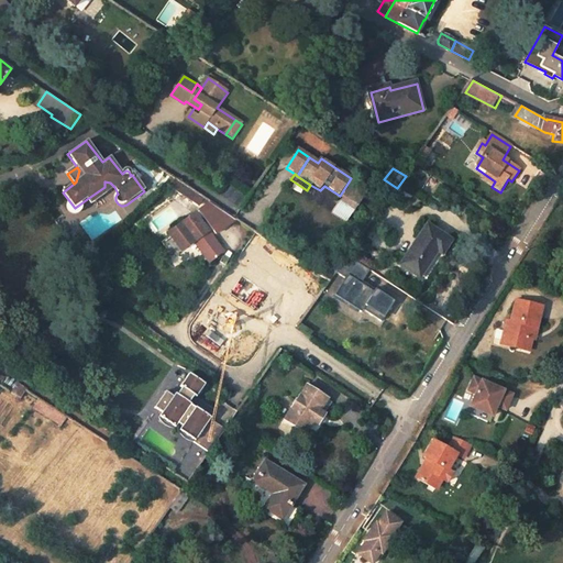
[(495,181),(487,176),(484,183),(492,187),(495,181)]
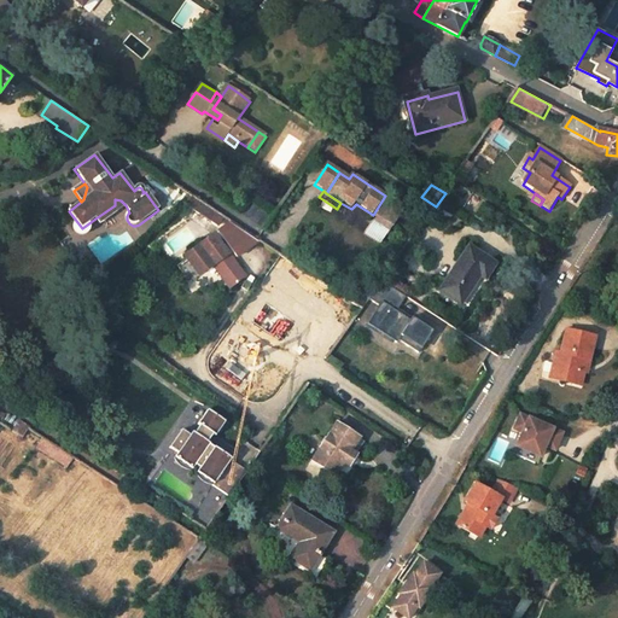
[(115,205),(95,219),(100,226),(126,205),(121,200),(115,199),(115,205)]
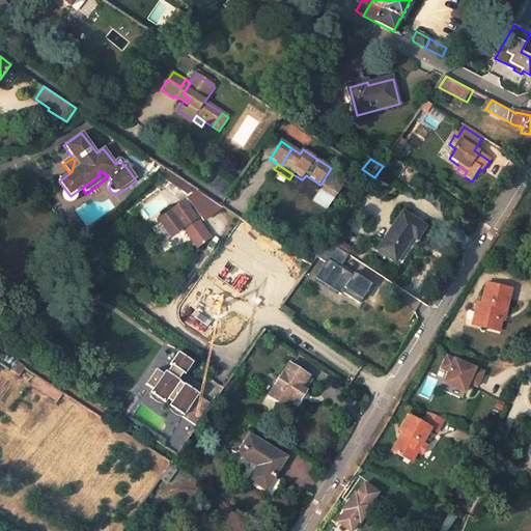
[(167,182),(190,196),(195,188),(172,172),(167,182)]
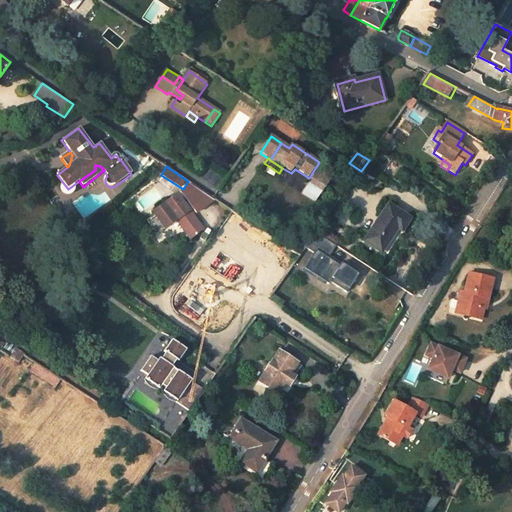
[(184,193),(200,214),(205,210),(217,201),(194,185),(184,193)]
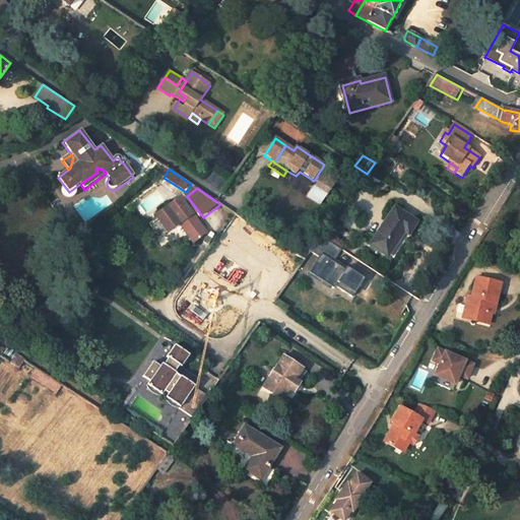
[(161,241),(182,225),(192,239),(196,244),(208,235),(183,199),(158,217),(159,219),(151,225),(161,241)]
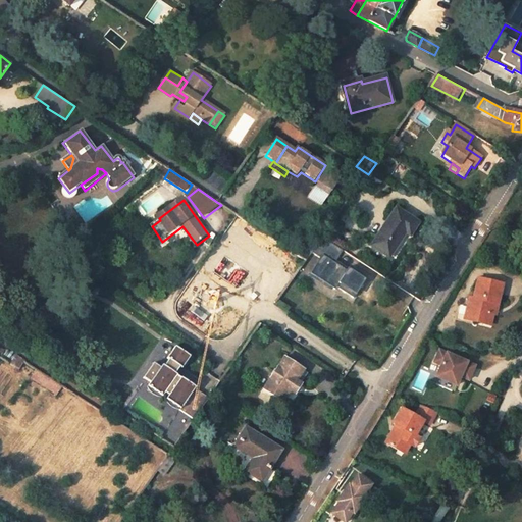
[(397,211),(371,249),(388,260),(405,236),(410,240),(419,225),(397,211)]
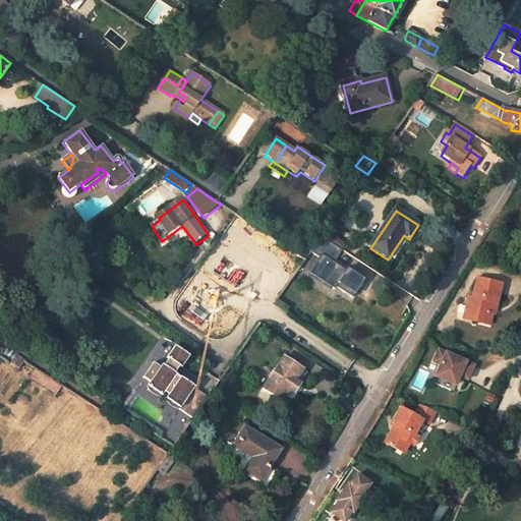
[(234,217),(230,224),(243,231),(247,224),(234,217)]
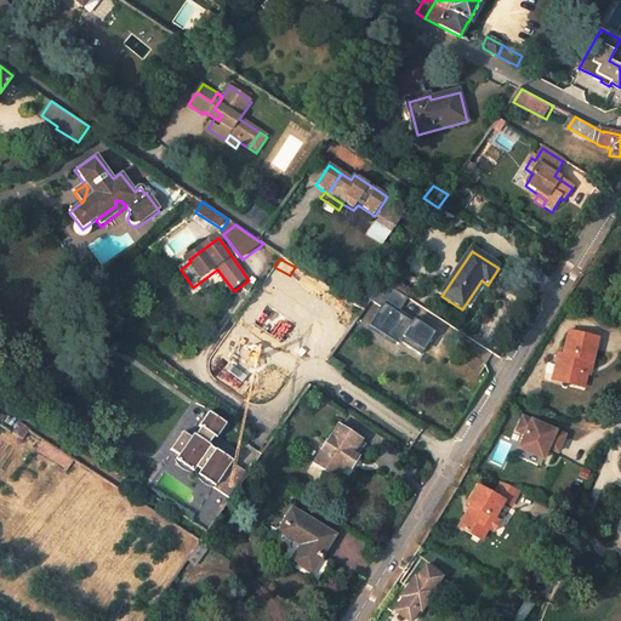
[(382,285),(371,301),(381,308),(369,326),(399,346),(400,343),(421,357),(434,336),(414,323),(411,325),(398,315),(408,301),(382,285)]
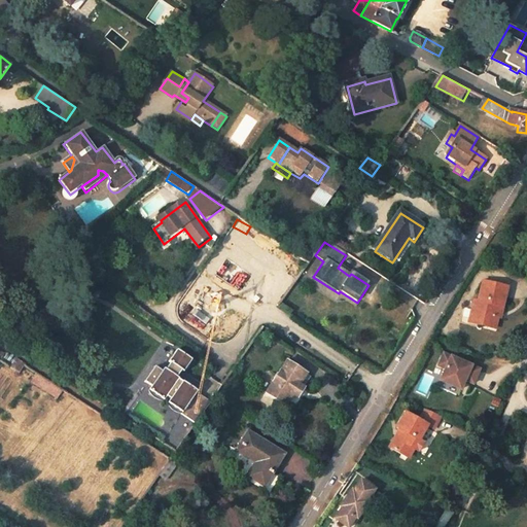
[(203,274),(211,279),(216,271),(209,265),(203,274)]
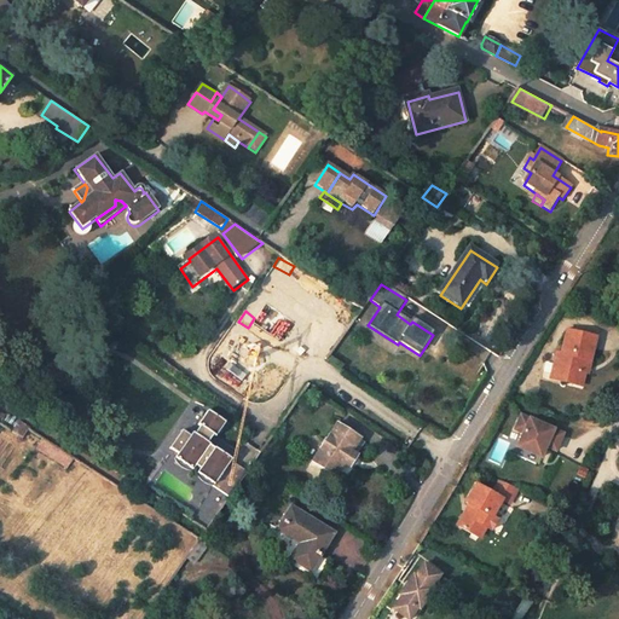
[(580,379),(584,365),(588,366),(594,342),(563,334),(557,359),(553,358),(548,379),(561,382),(560,387),(577,392),(580,379)]
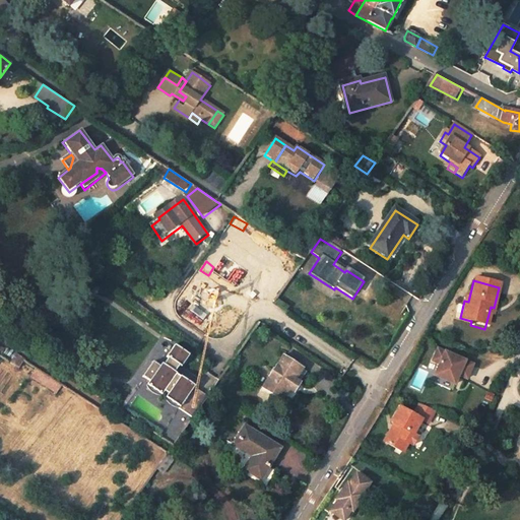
[(178,409),(191,419),(206,398),(193,389),(194,388),(180,378),(179,379),(175,376),(176,376),(174,374),(179,368),(181,369),(189,356),(175,347),(167,359),(169,360),(164,367),(161,366),(159,368),(153,364),(142,378),(181,405),(178,409)]
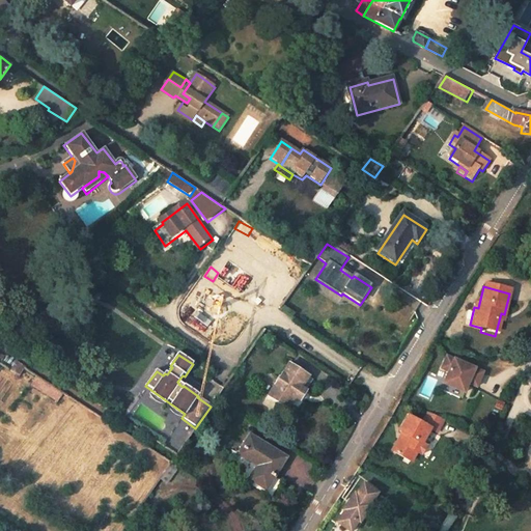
[(482,375),(447,359),(442,371),(449,374),(445,382),(454,386),(452,390),(464,395),(468,385),(471,384),(472,388),(476,390),(482,375)]
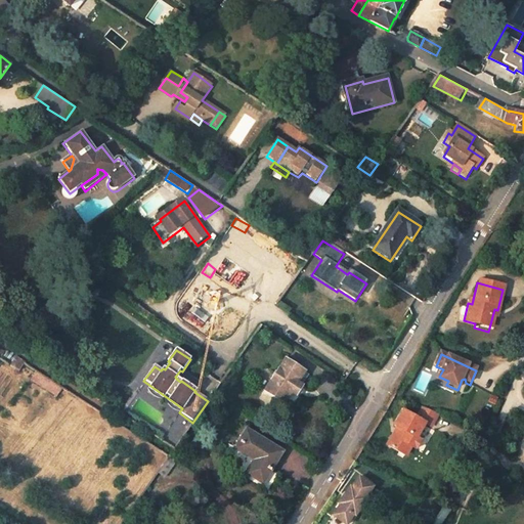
[(12,365),(20,372),(25,365),(16,360),(12,365)]
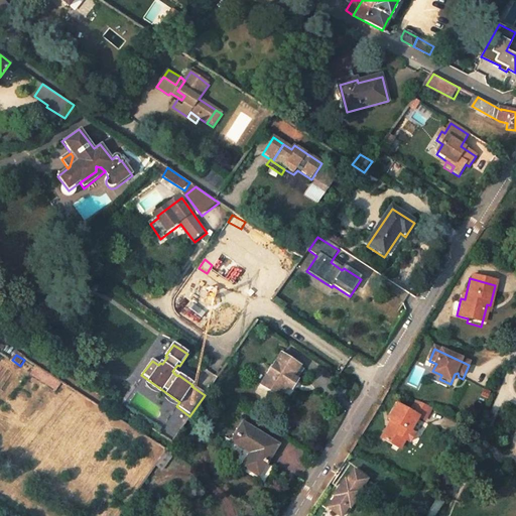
[(280,356),(260,386),(277,397),(280,399),(286,388),(291,391),(297,381),(296,380),(293,379),(300,369),(280,356)]
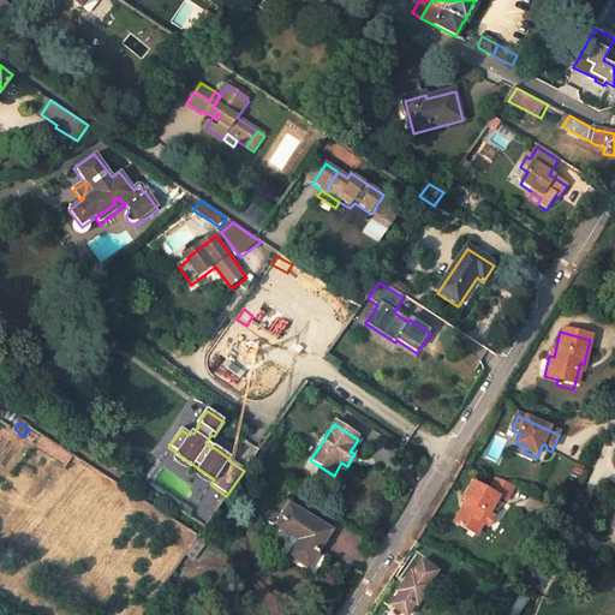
[(72,457),(45,439),(36,449),(65,469),(72,457)]
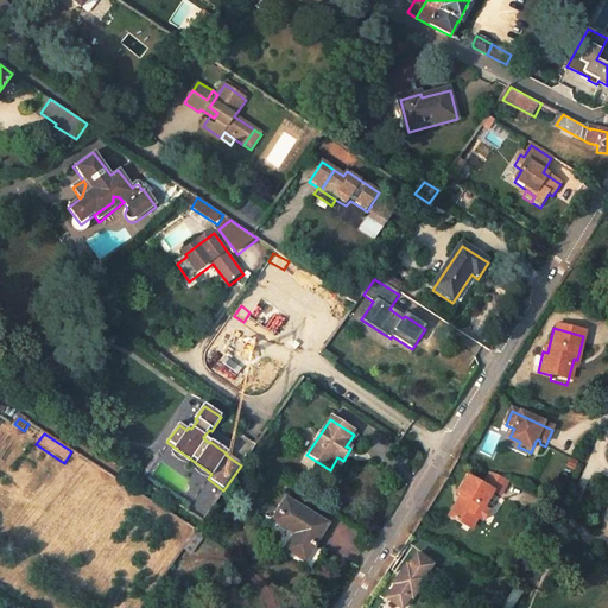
[(349,448),(356,437),(354,435),(346,447),(349,448)]
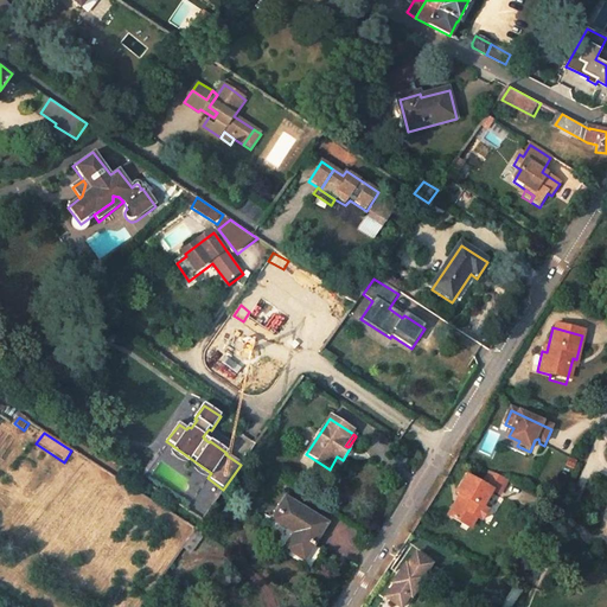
[(519,441),(509,436),(506,441),(517,446),(519,441)]
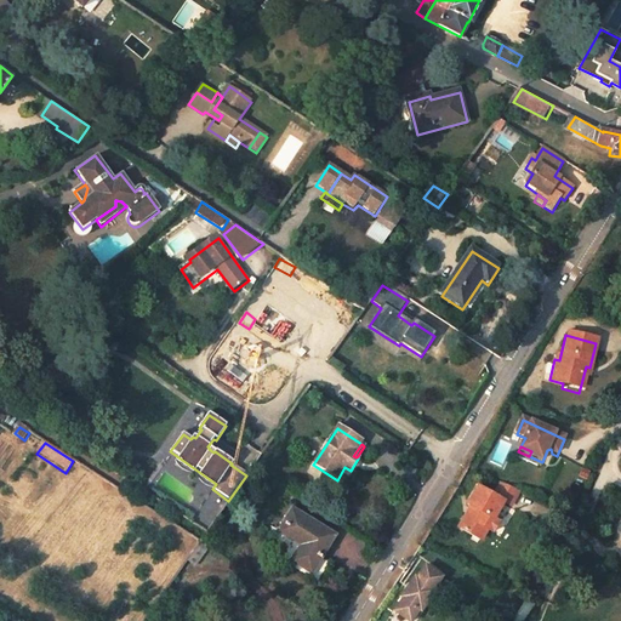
[(469,514),(466,522),(462,520),(456,536),(480,546),(485,535),(491,537),(497,524),(491,522),(499,503),(507,507),(513,494),(495,485),(488,500),(471,491),(462,512),(469,514)]
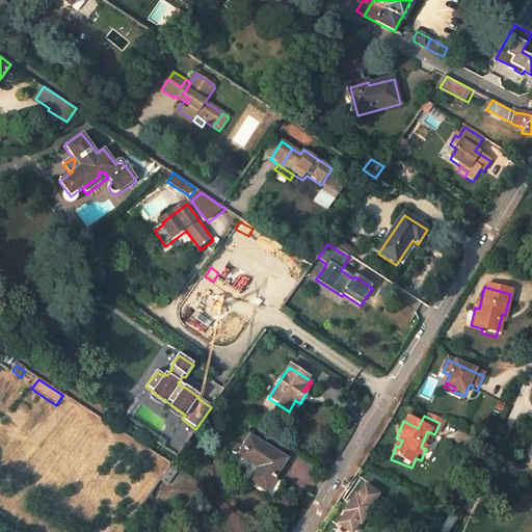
[(287,460),(250,437),(240,454),(259,467),(250,481),(275,498),(285,483),(275,477),(287,460)]
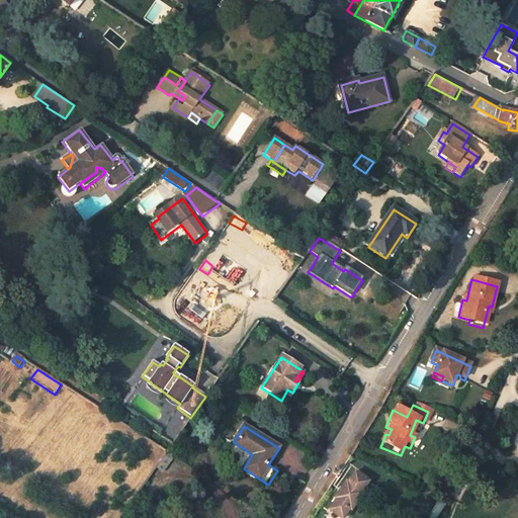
[(165,453),(151,473),(157,479),(172,457),(165,453)]
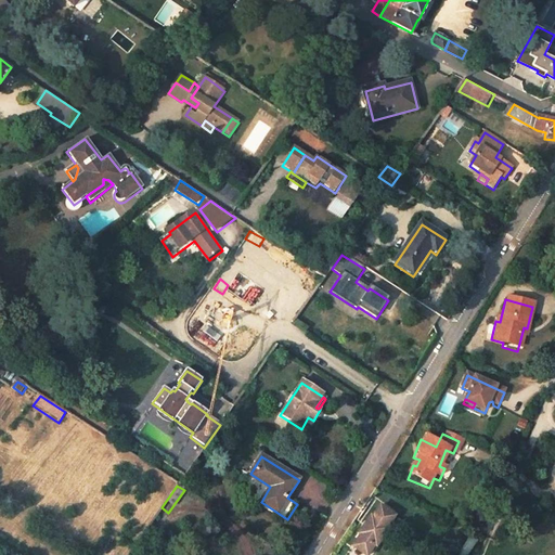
[(387,528),(395,517),(381,506),(372,518),(371,517),(358,536),(360,537),(351,547),(362,554),(368,554),(374,546),(376,547),(388,529),(387,528)]
